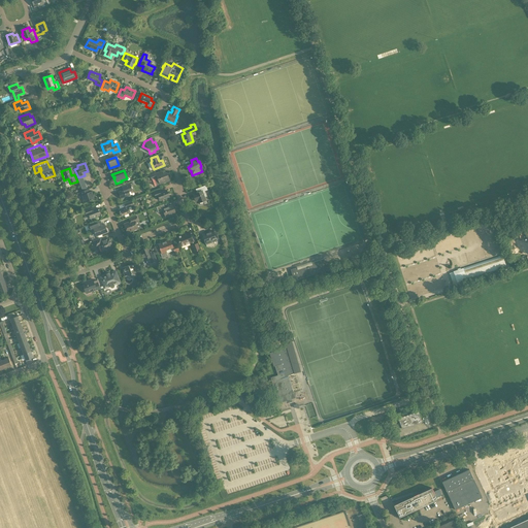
[(163,174),(162,174),(161,171),(150,175),(152,179),(154,178),(157,185),(164,183),(165,183),(166,182),(170,180),(167,173),(164,175),(163,174)]
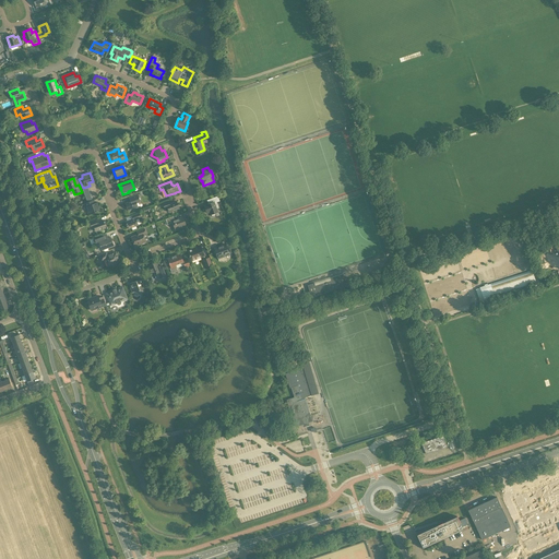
[(129,198),(130,201),(126,203),(128,211),(138,207),(137,203),(139,202),(138,201),(140,200),(138,194),(129,198)]
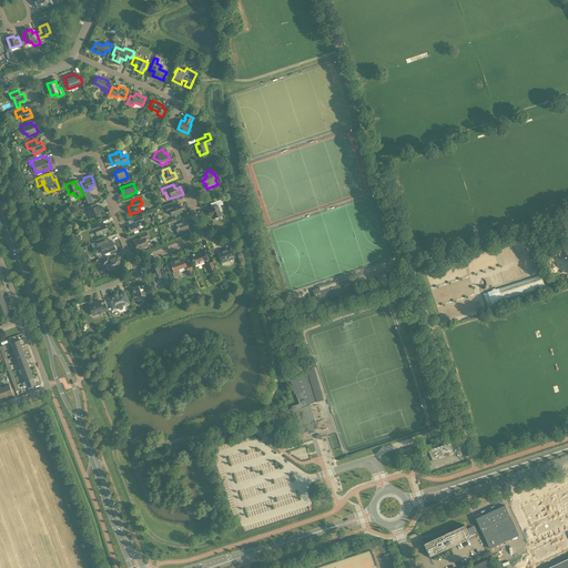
[(212,203),(213,206),(210,208),(209,209),(208,210),(210,215),(212,216),(213,215),(214,219),(215,220),(216,221),(219,220),(219,219),(219,216),(222,215),(221,212),(222,212),(220,205),(223,204),(221,200),(212,203)]
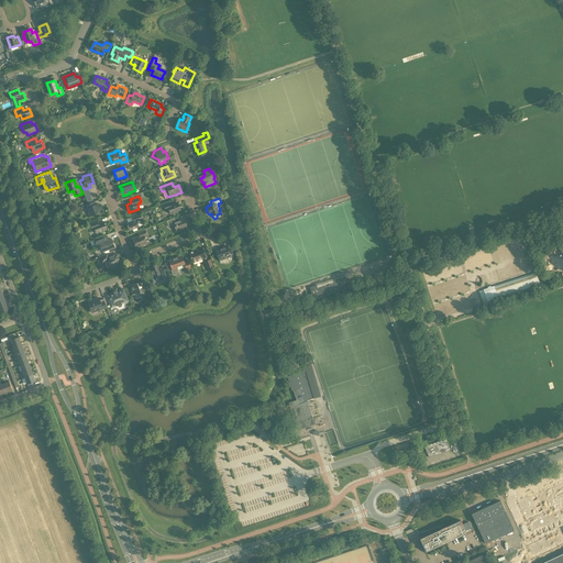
[(85,205),(86,208),(89,217),(101,211),(98,203),(96,205),(95,201),(85,205)]
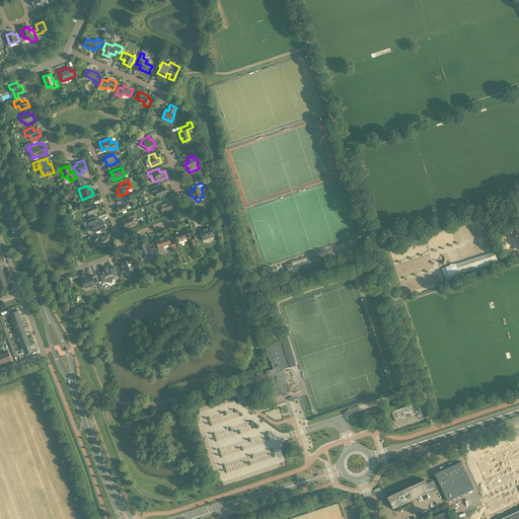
[(153,194),(155,193),(157,197),(166,194),(164,187),(158,190),(157,187),(151,189),(153,194)]
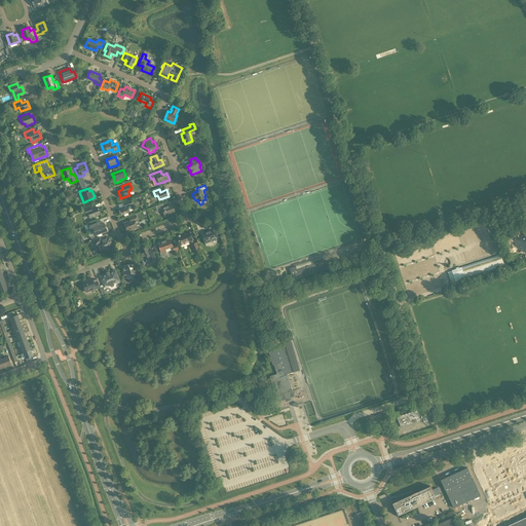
[(132,200),(123,203),(124,205),(118,209),(120,215),(129,212),(127,207),(133,204),(132,200)]
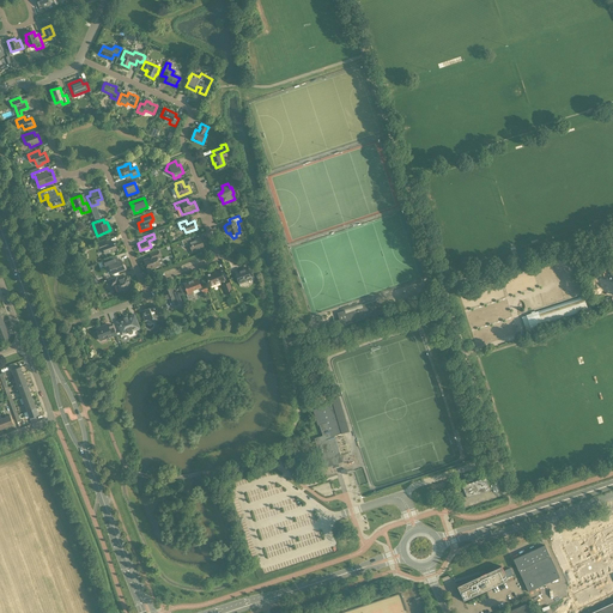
[(183,247),(189,244),(192,252),(200,249),(200,248),(204,246),(200,237),(192,241),(189,237),(181,241),(182,242),(180,243),(181,247),(183,246),(183,247)]
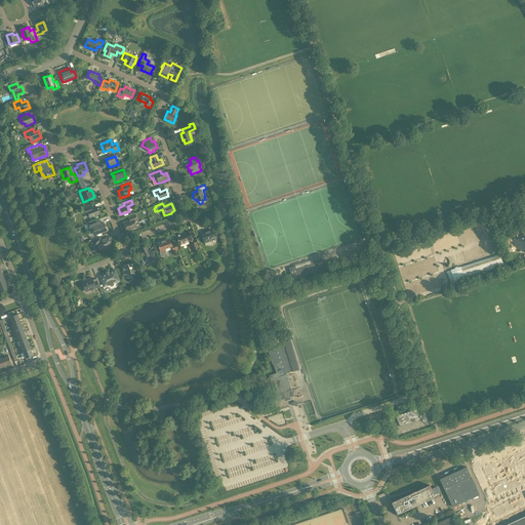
[(86,214),(88,213),(90,217),(101,213),(97,207),(91,209),(90,206),(84,208),(86,214)]
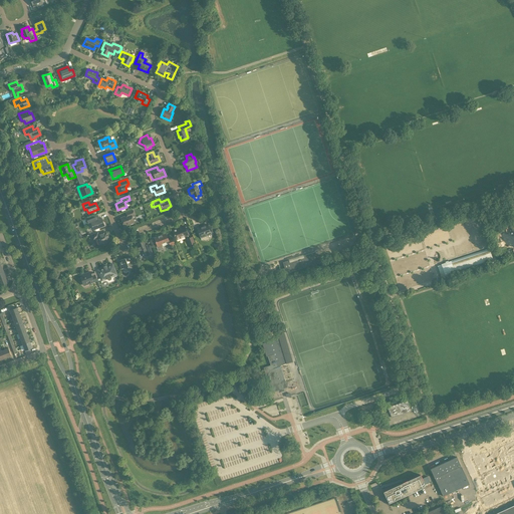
[(125,213),(126,216),(120,218),(123,226),(135,223),(132,216),(135,215),(133,210),(125,213)]
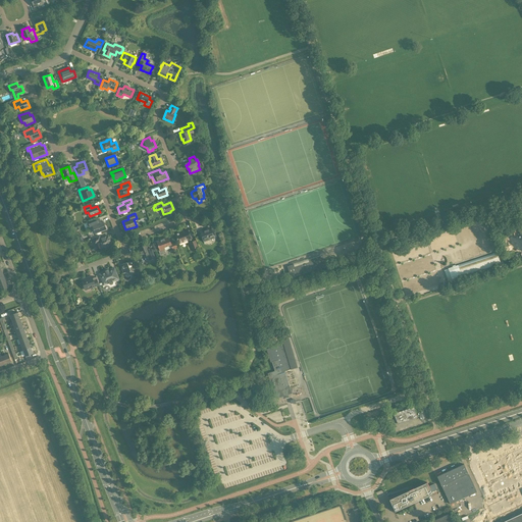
[(90,227),(93,226),(95,232),(106,229),(103,221),(99,223),(99,222),(97,222),(96,219),(88,223),(90,227)]
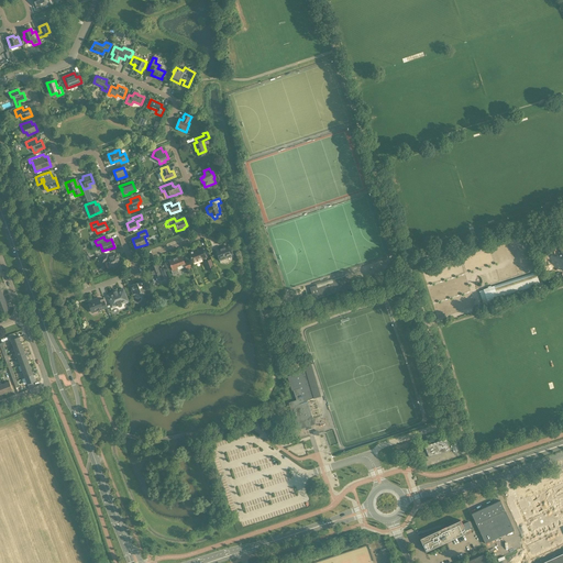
[(219,249),(221,254),(218,255),(220,261),(228,258),(227,257),(231,256),(228,246),(222,249),(222,247),(219,249)]
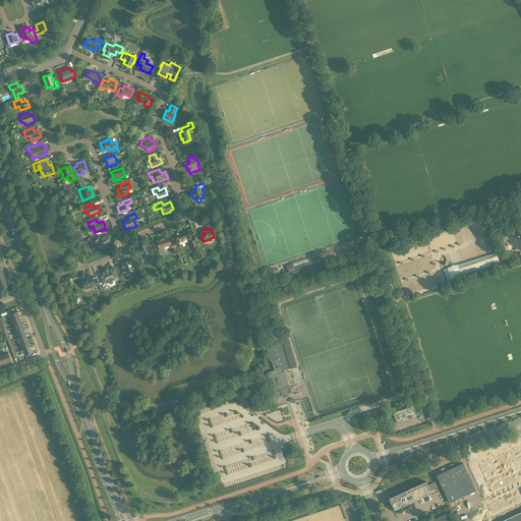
[(191,241),(190,238),(187,229),(181,231),(182,232),(180,233),(179,232),(175,233),(178,243),(188,239),(191,248),(197,246),(195,240),(191,241)]
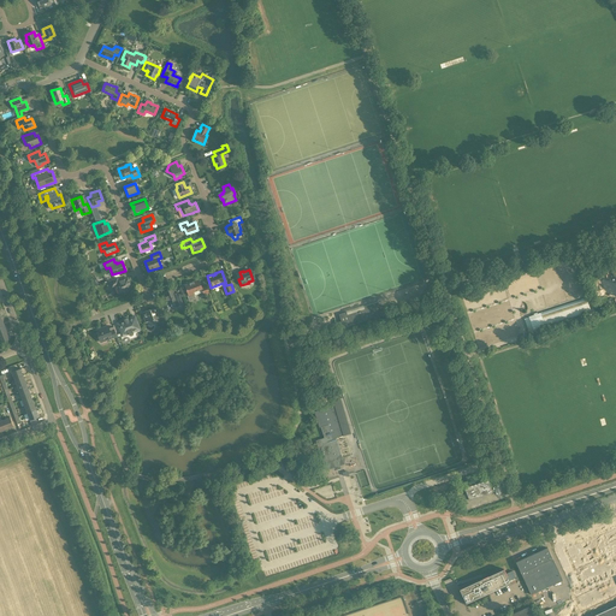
[(112,288),(117,286),(119,292),(124,291),(125,291),(126,291),(128,290),(131,289),(130,284),(129,283),(130,283),(128,278),(119,282),(118,278),(108,282),(112,288)]
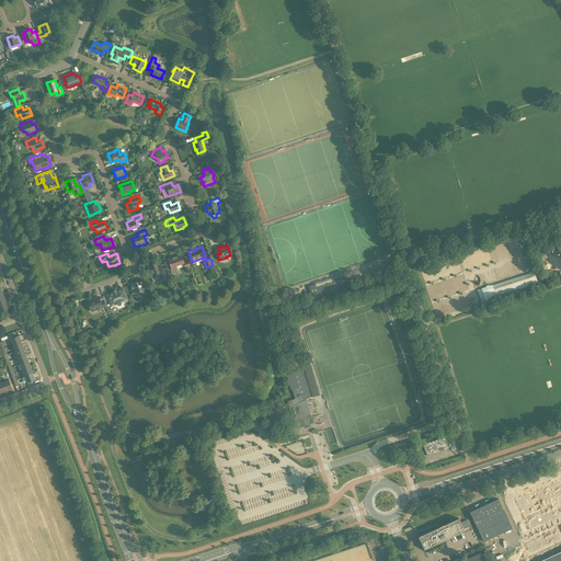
[(187,260),(184,262),(181,254),(175,256),(176,256),(168,260),(172,268),(170,270),(172,274),(178,272),(176,267),(176,266),(184,263),(186,268),(191,267),(187,260)]
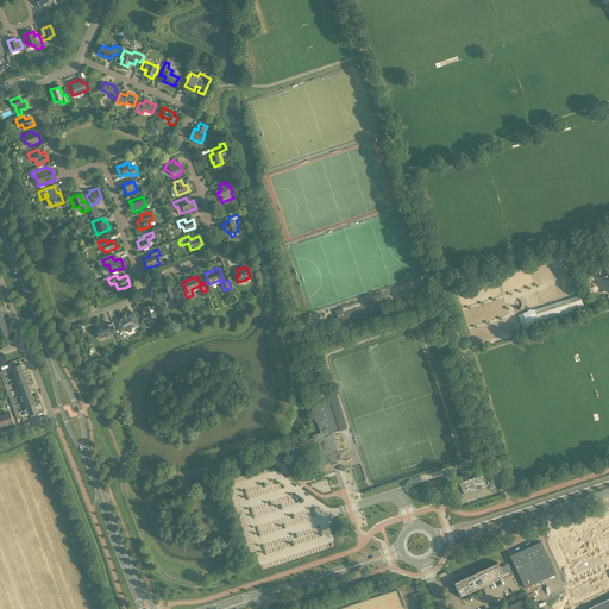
[(177,293),(174,294),(170,286),(162,289),(167,301),(173,299),(175,302),(180,301),(177,293)]
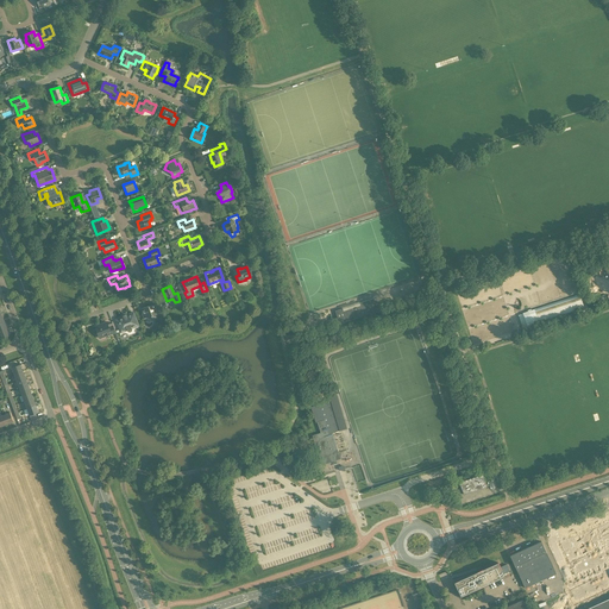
[(585,312),(579,295),(522,313),(528,332),(532,331),(532,330),(585,312)]
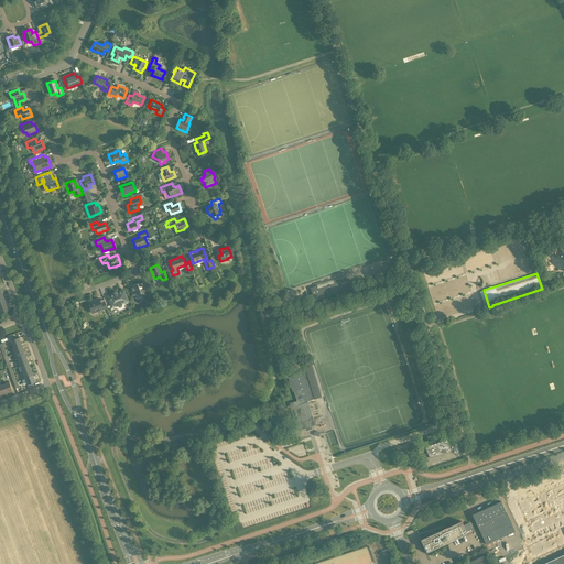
[(145,281),(138,283),(130,286),(133,295),(141,292),(144,294),(149,292),(145,281)]
